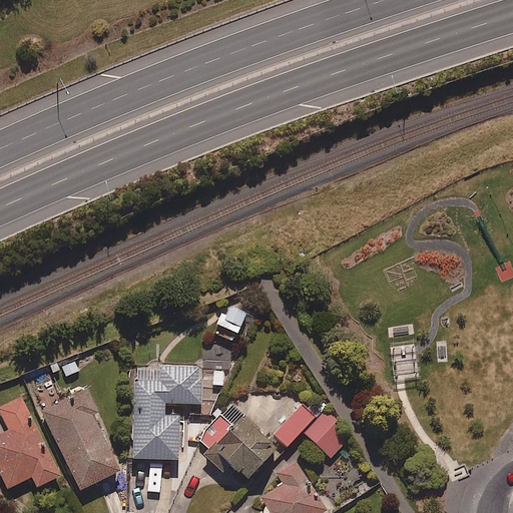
[(227,315),(220,313),(215,324),(237,334),(246,313),(230,306),(227,315)]
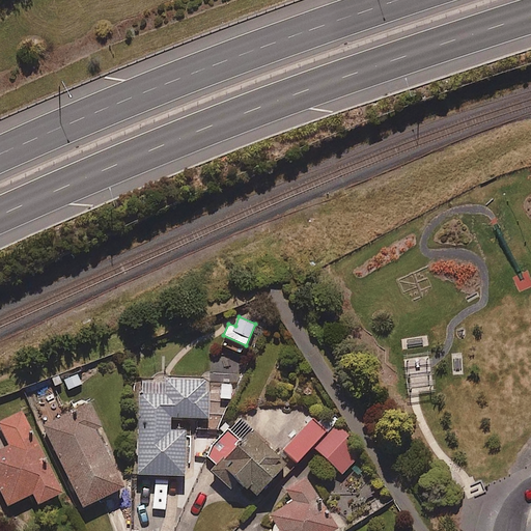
[(85,370),(62,380),(66,390),(89,381),(85,370)]
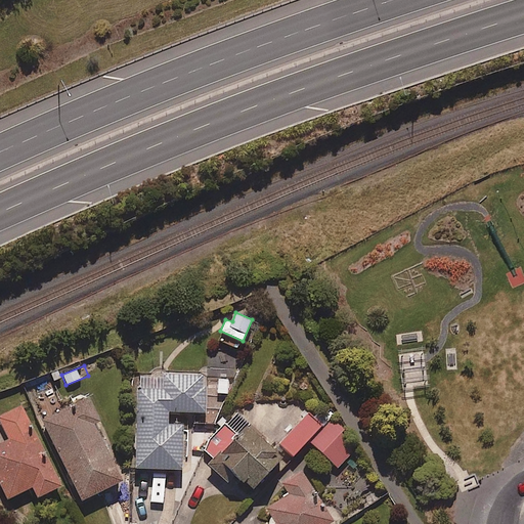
[(207,375),(136,373),(134,470),(183,471),(184,426),(168,426),(169,412),(206,413),(207,375)]
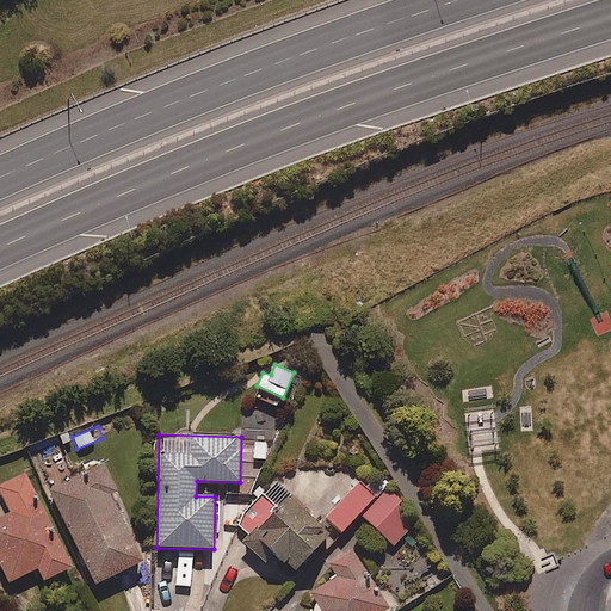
[(117,491),(104,464),(49,492),(96,585),(142,562),(110,494),(117,491)]
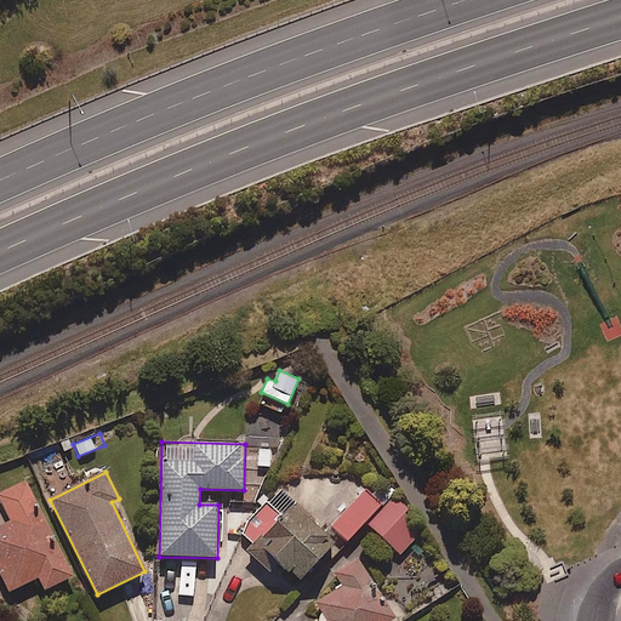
[(0,522),(0,574),(9,592),(38,577),(45,591),(73,576),(26,482),(0,494),(0,500),(9,518),(0,522)]
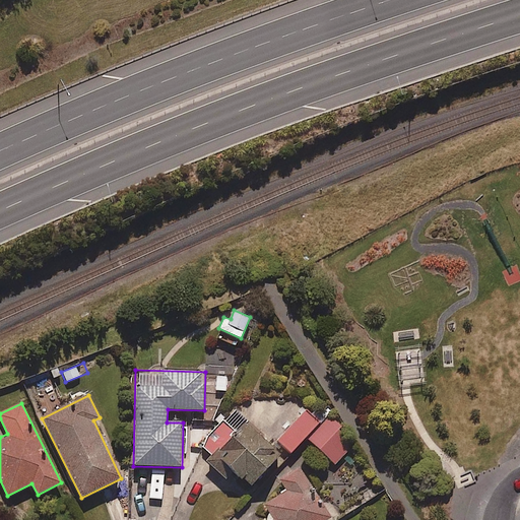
[(307,437),(321,423),(308,408),(276,441),(289,454),(307,437)]
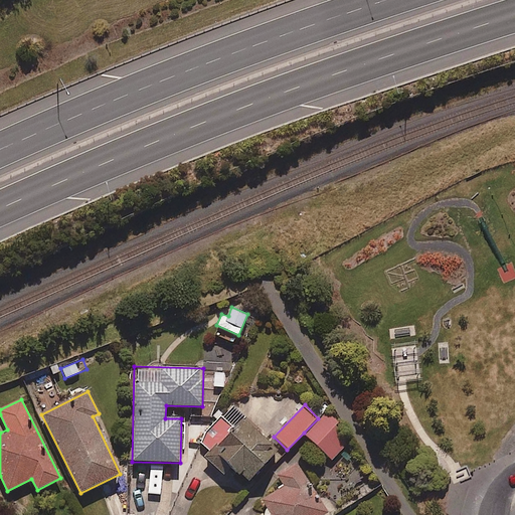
[(233,406),(200,441),(208,449),(202,455),(219,472),(226,464),(246,484),(279,450),(233,406)]
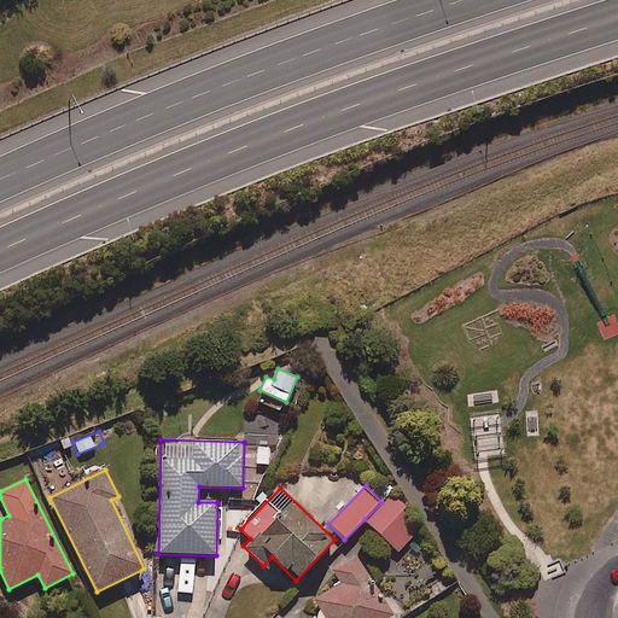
[(384,505),(367,522),(397,553),(420,530),(402,512),(406,508),(394,495),(384,505)]
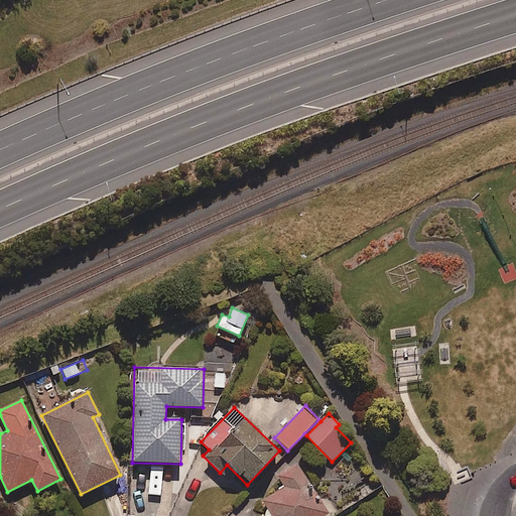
[(281,474),(287,483),(263,500),(272,515),(271,515),(325,515),(329,514),(296,464),(281,474)]
